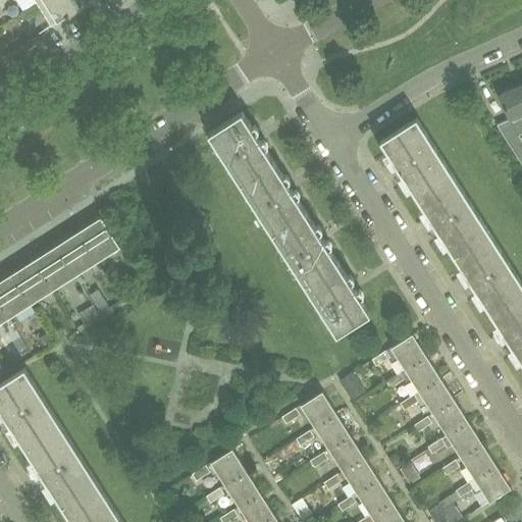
[(37,2),(22,11),(27,17),(41,8),(51,25),(79,8),(73,0),(40,0),(37,2)]
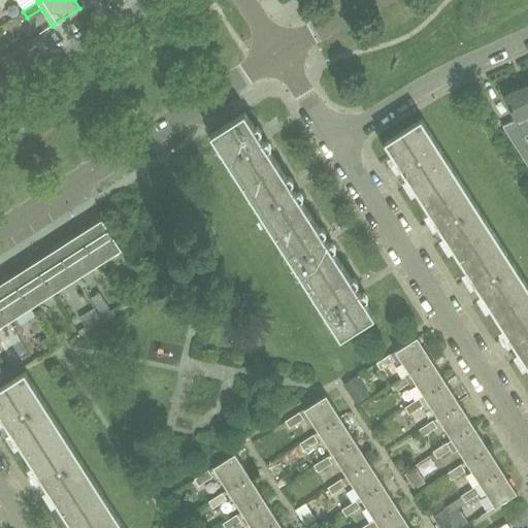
[(527,85),(505,96),(514,114),(516,120),(503,126),(527,165),(527,138),(526,135),(527,134),(527,85)]
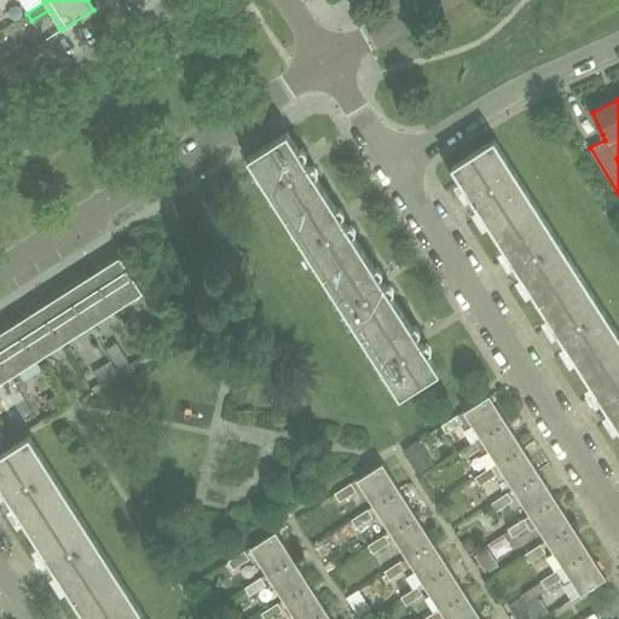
[(287,131),(247,157),(285,217),(325,191),(287,131)]
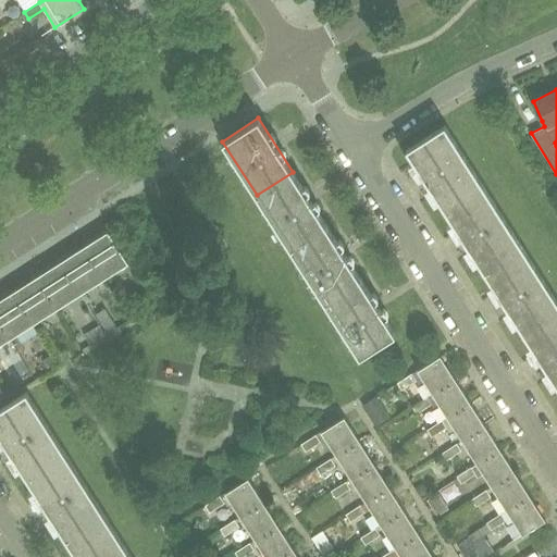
[(445,125),(406,150),(445,211),(484,187),(445,125)]
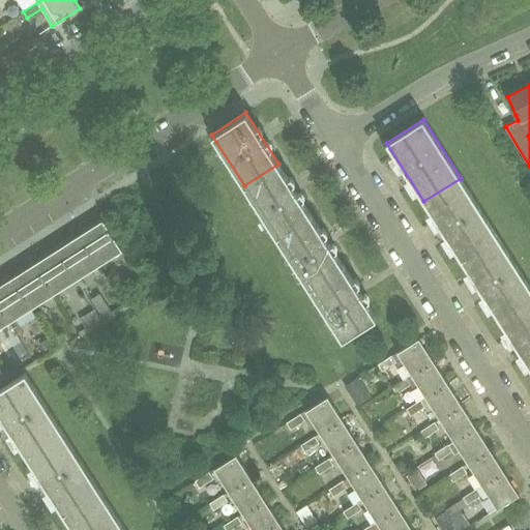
[(278,164),(244,185),(276,236),(312,214),(278,164)]
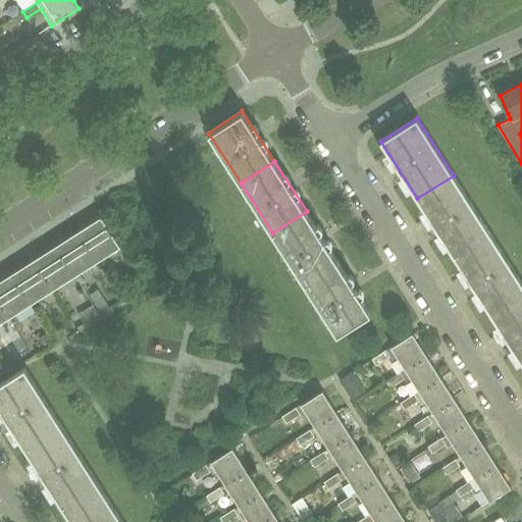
[(454,175),(417,198),(454,256),(490,232),(454,175)]
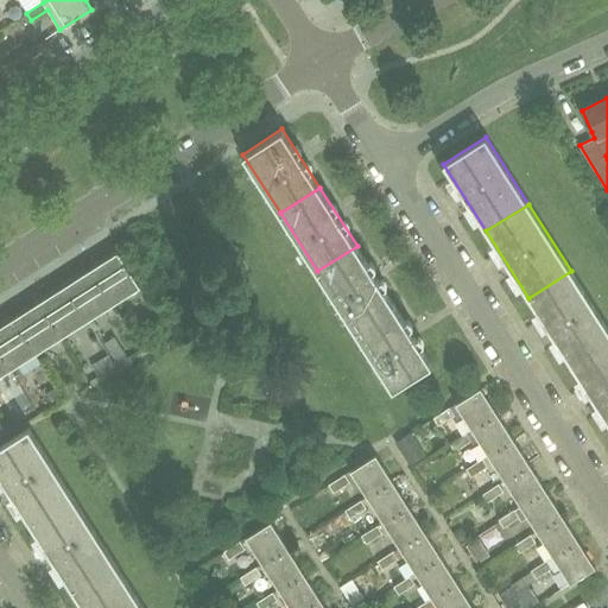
[(358,246),(317,271),(355,330),(394,305),(358,246)]
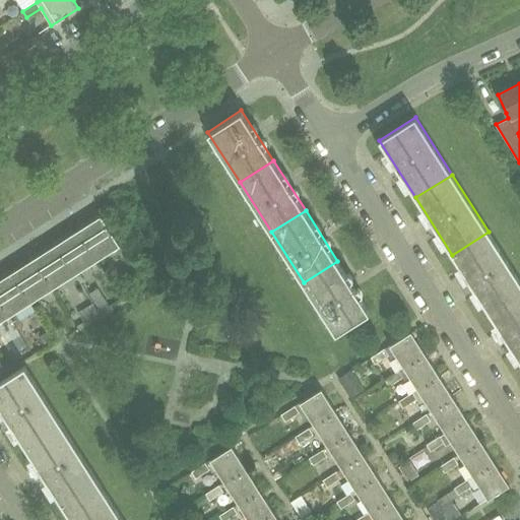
[(101,215),(78,230),(98,260),(120,246),(101,215)]
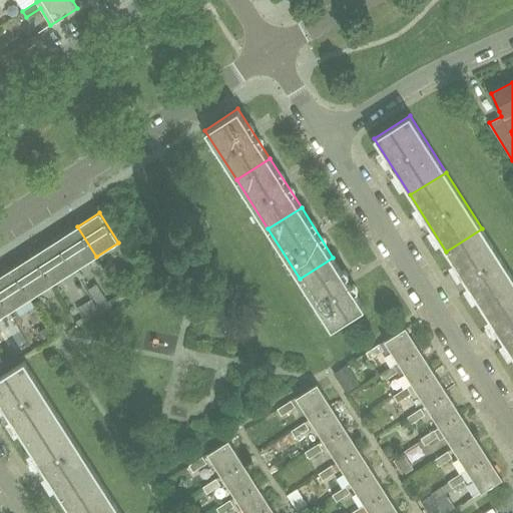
[(77,226),(55,240),(74,271),(96,257),(77,226)]
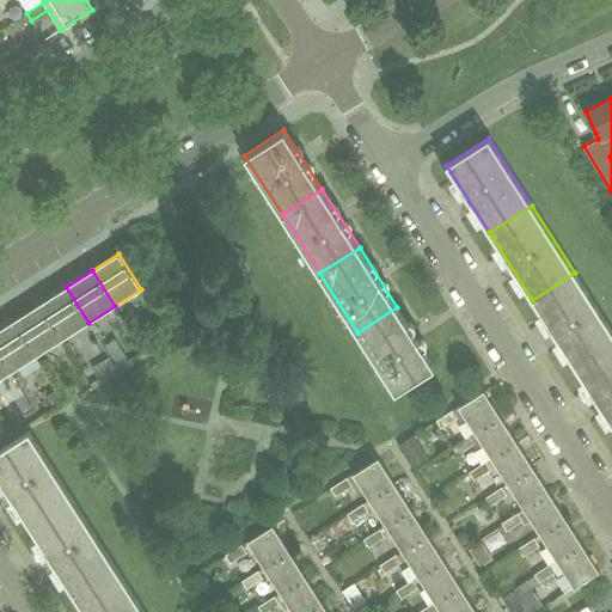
[(611,330),(575,273),(532,300),(576,368),(611,344),(611,330)]
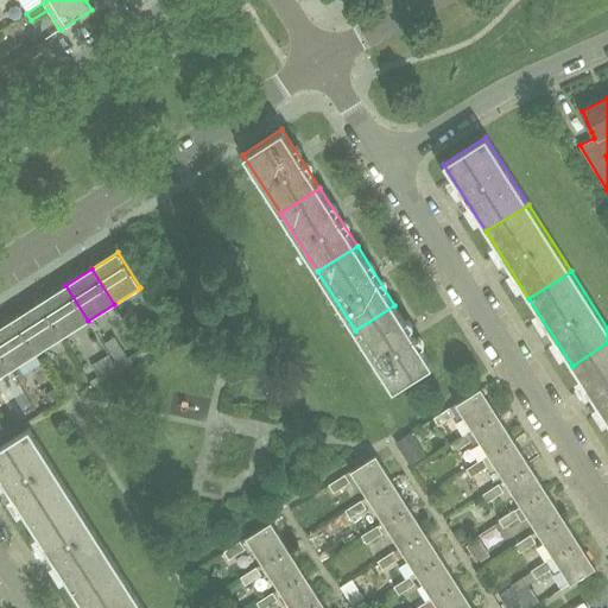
[(65,285),(39,302),(62,337),(88,321),(65,285)]
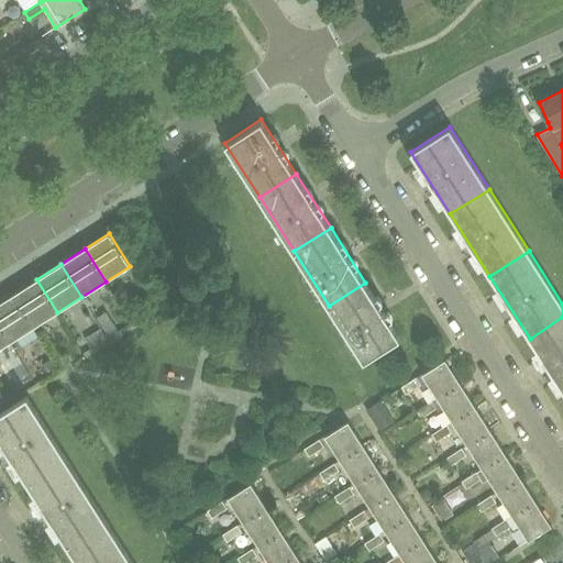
[(36,279),(12,295),(33,328),(57,312),(36,279)]
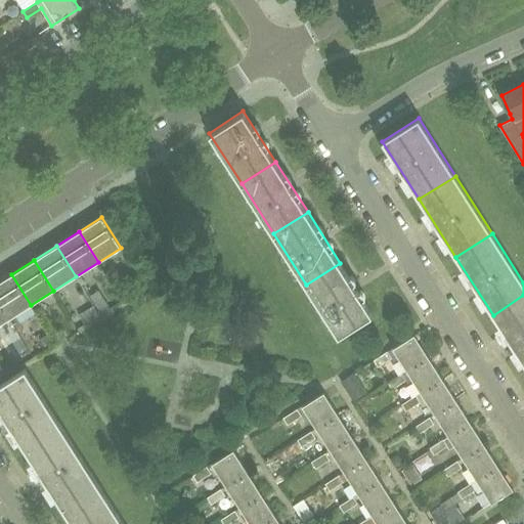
[(340,263),(306,285),(339,335),(373,313),(340,263)]
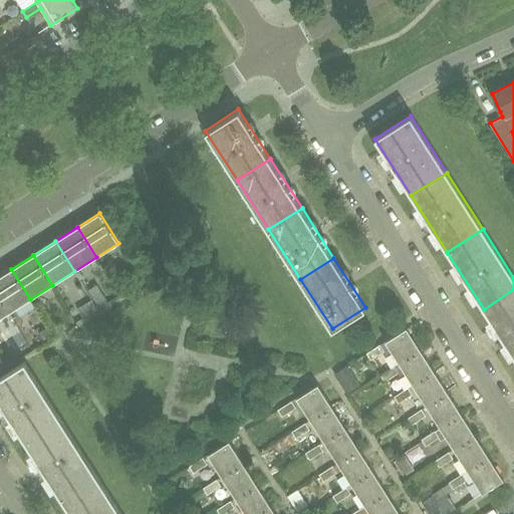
[(11,269),(0,276),(0,300),(8,313),(30,299),(11,269)]
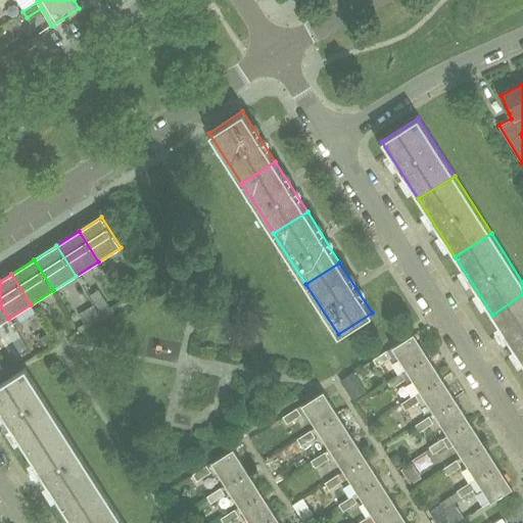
[(103,295),(98,288),(90,294),(94,301),(96,304),(99,308),(98,308),(97,310),(99,313),(109,306),(103,295)]
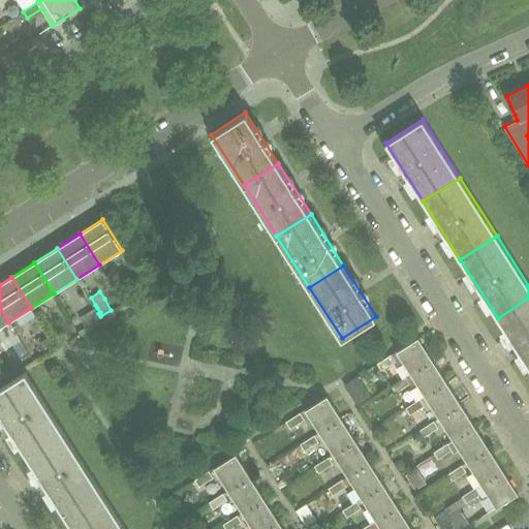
[(528,298),(498,318),(528,367),(528,298)]
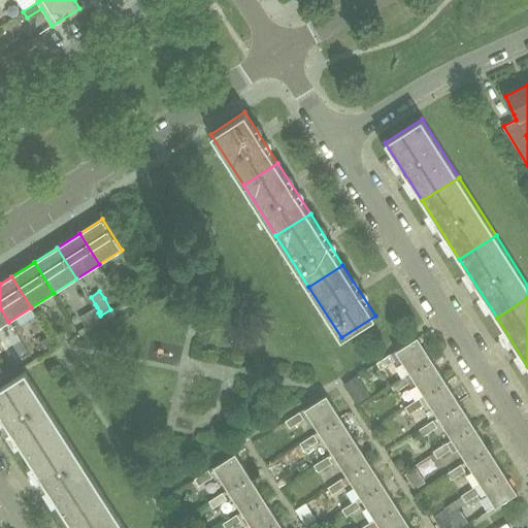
[(98,312),(94,306),(91,308),(78,317),(85,327),(86,326),(100,317),(98,312)]
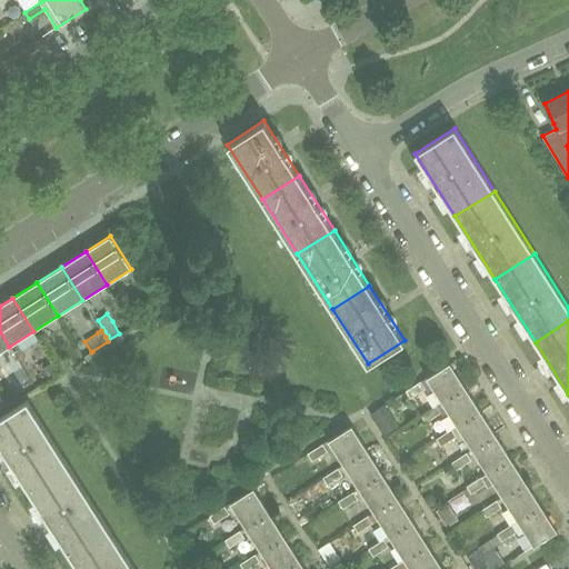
[(0,332),(0,351),(9,347),(0,332)]
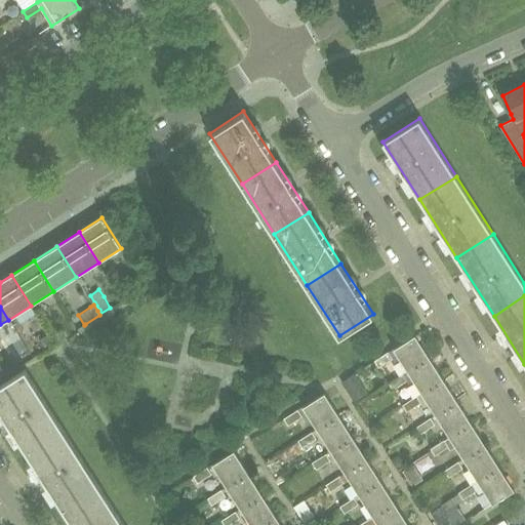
[(414,334),(393,349),(407,371),(429,357),(414,334)]
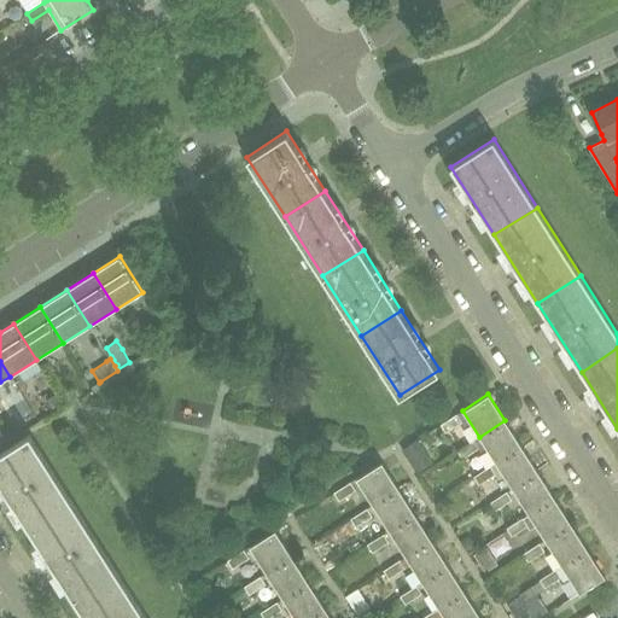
[(62,406),(56,395),(46,401),(52,410),(62,406)]
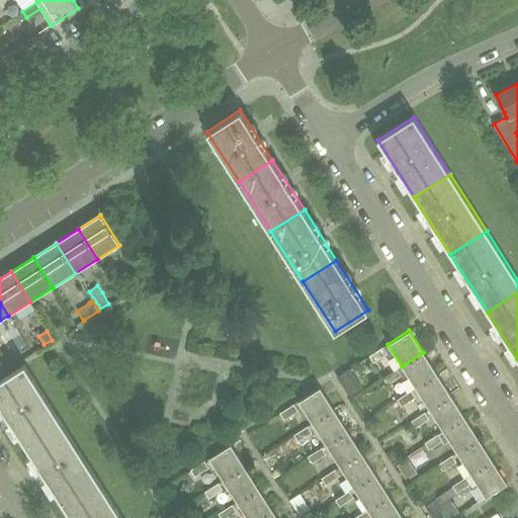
[(383,347),(369,355),(374,362),(387,353),(383,347)]
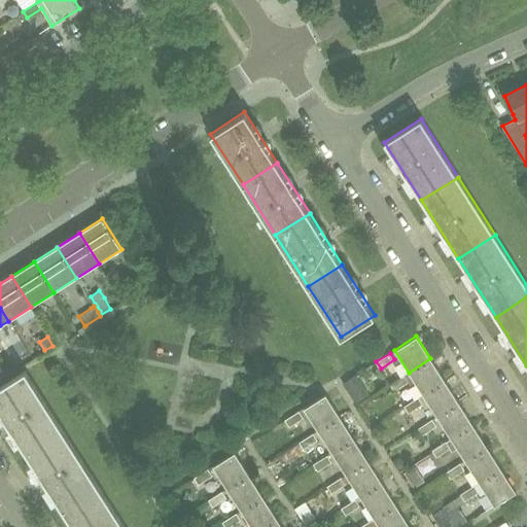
[(1,357),(0,357),(0,378),(10,372),(1,357)]
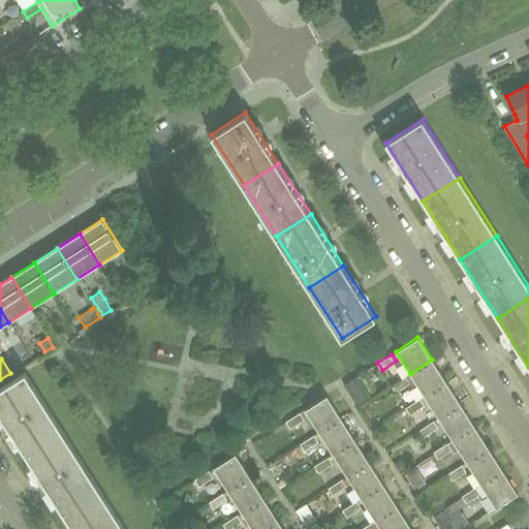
[(432,360),(410,374),(425,397),(446,382),(432,360)]
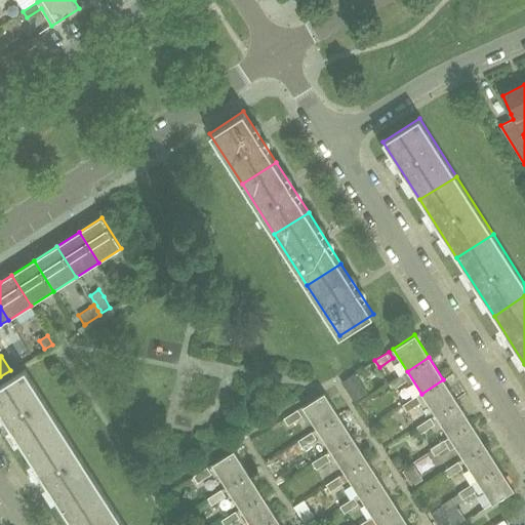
[(25,369),(0,385),(0,410),(26,451),(62,428),(25,369)]
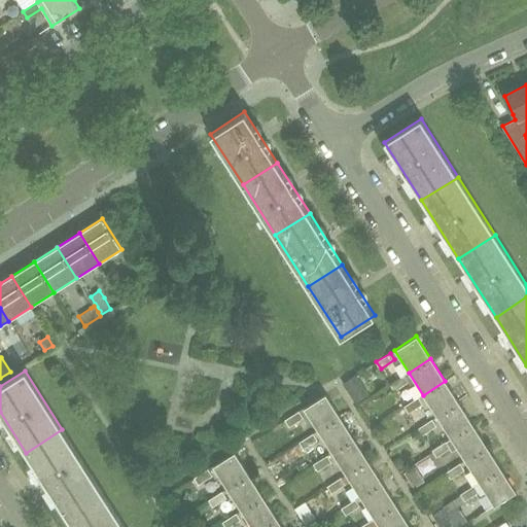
[(355,401),(367,393),(356,376),(344,384),(355,401)]
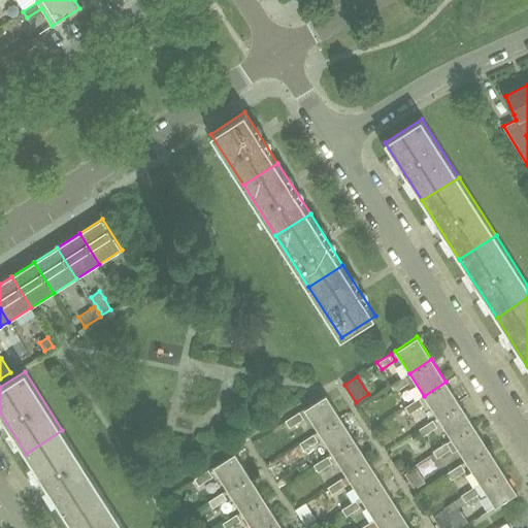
[(404,376),(392,385),(396,392),(408,384),(404,376)]
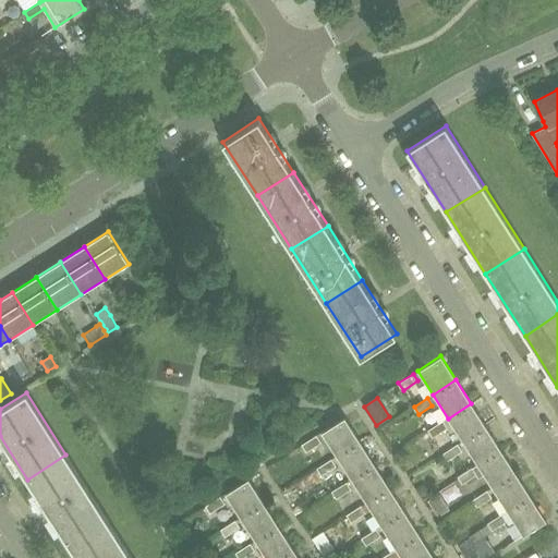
[(471,403),(448,419),(463,441),(486,427),(471,403)]
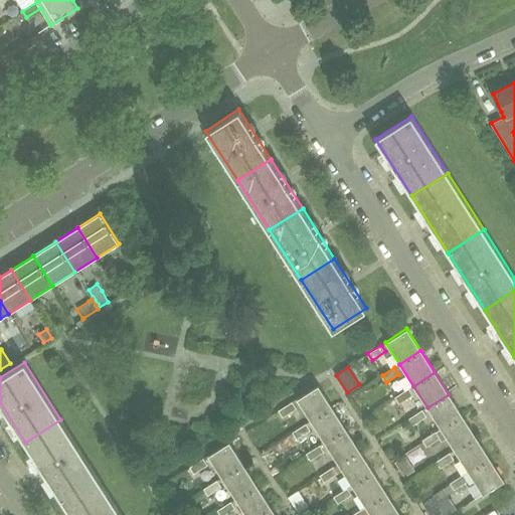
[(318,385),(297,398),(311,420),(332,407),(318,385)]
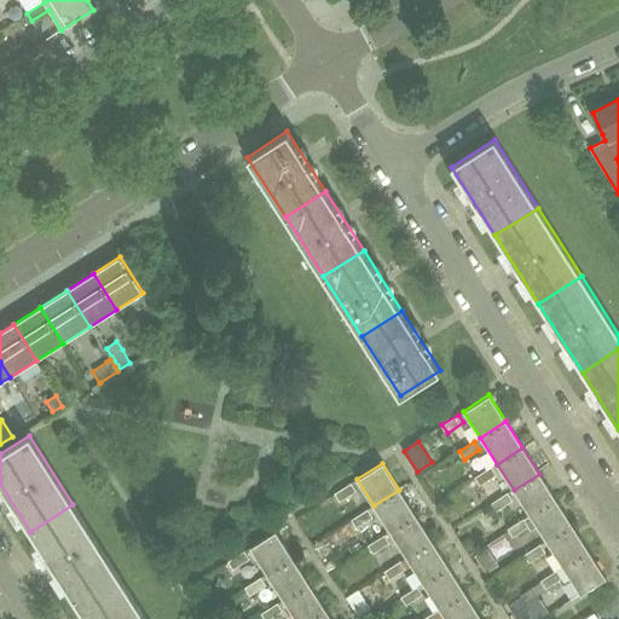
[(492,467),(475,478),(480,485),(496,475),(492,467)]
